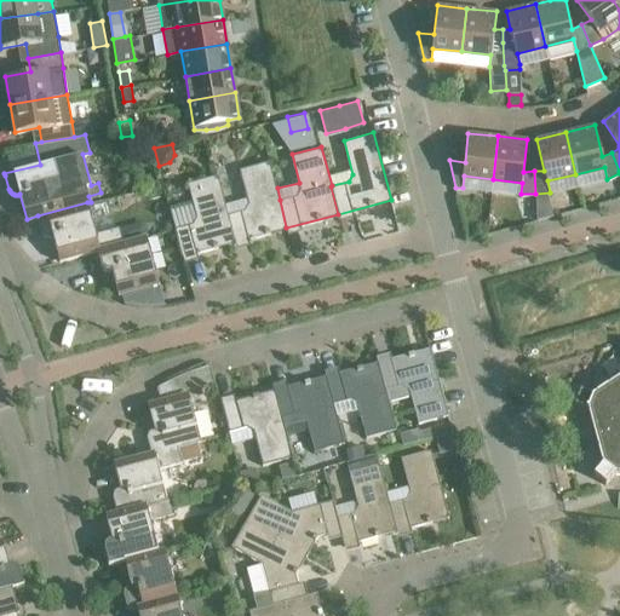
[(247,197),(225,203),(228,213),(235,242),(286,228),(280,200),(277,188),(269,160),(240,168),(247,197)]
